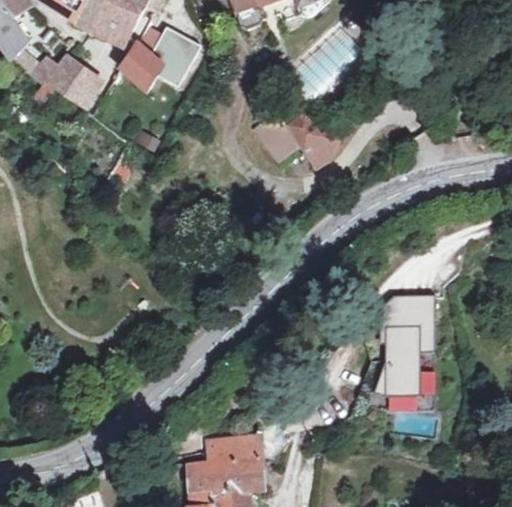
[(0,26),(14,17),(3,0),(0,0),(0,26)]
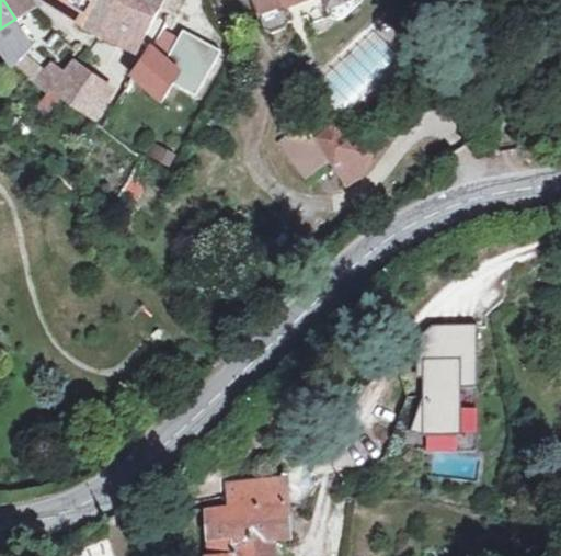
[(3,0),(15,19),(35,4),(33,0),(3,0)]
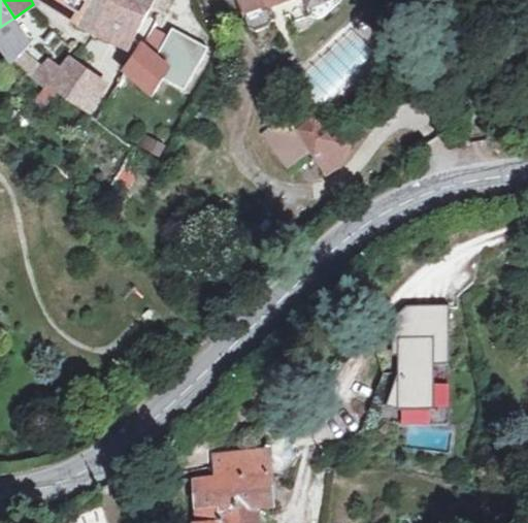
[(56,0),(66,7),(80,14),(88,0),(56,0)]
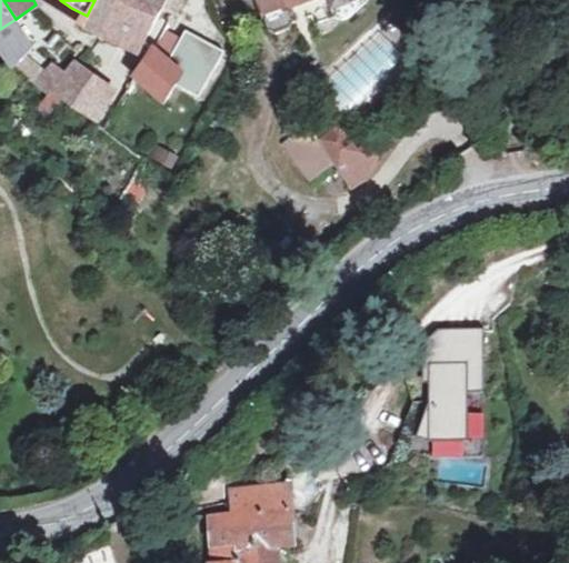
[(106,24),(120,0),(95,0),(87,16),(101,14),(106,24)]
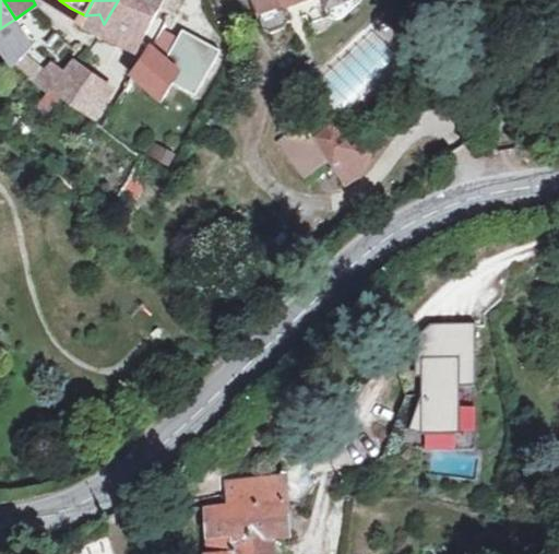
[(159,7),(163,0),(118,0),(104,24),(142,40),(159,7)]
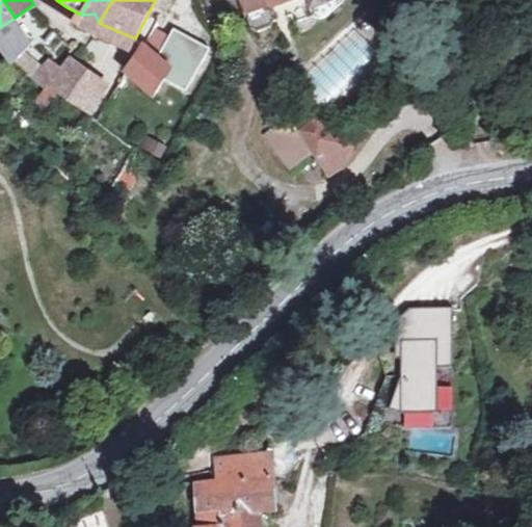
[(15,18),(0,27),(0,46),(10,61),(29,38),(15,18)]
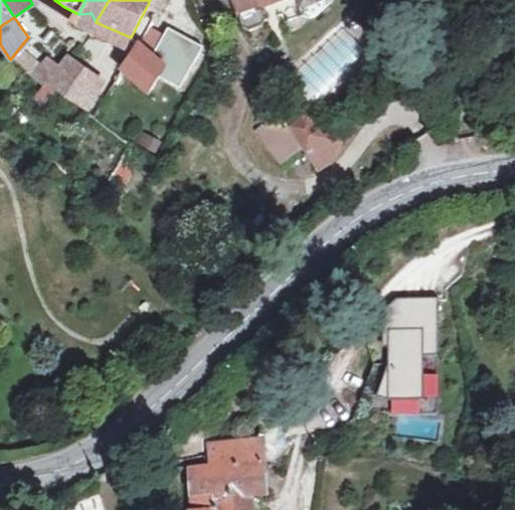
[(137,40),(121,66),(148,90),(166,62),(137,40)]
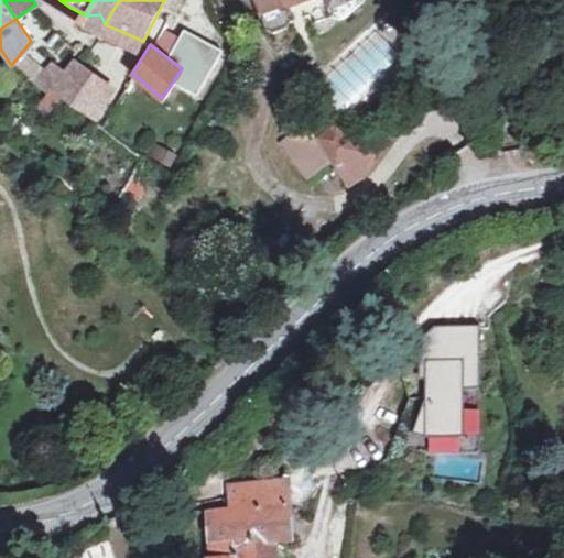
[(72,104),(91,75),(87,72),(73,61),(64,73),(53,87),(72,104)]
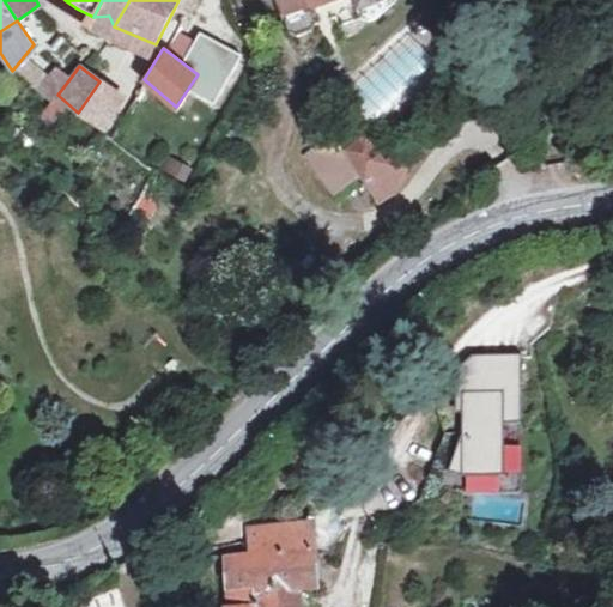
[(58,95),(70,79),(65,74),(58,67),(40,91),(53,101),(58,95)]
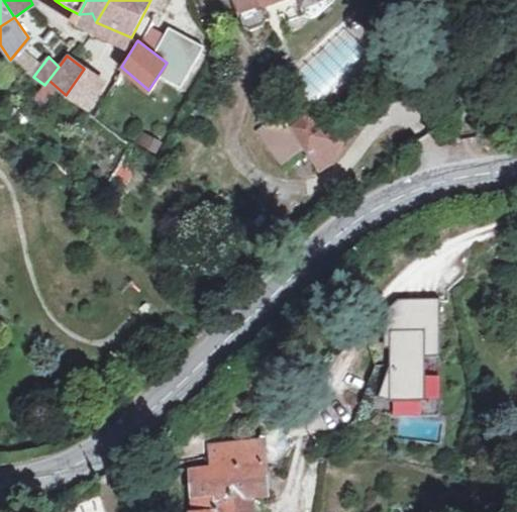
[(84,69),(66,95),(65,96),(89,109),(88,111),(104,80),(84,69)]
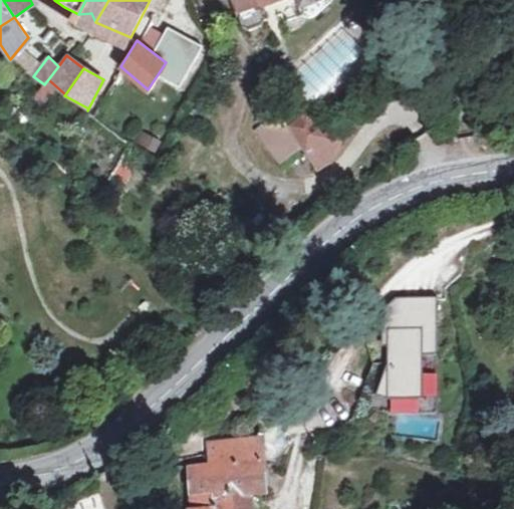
[(302,147),(317,168),(341,151),(300,92),(253,125),(280,163),(302,147)]
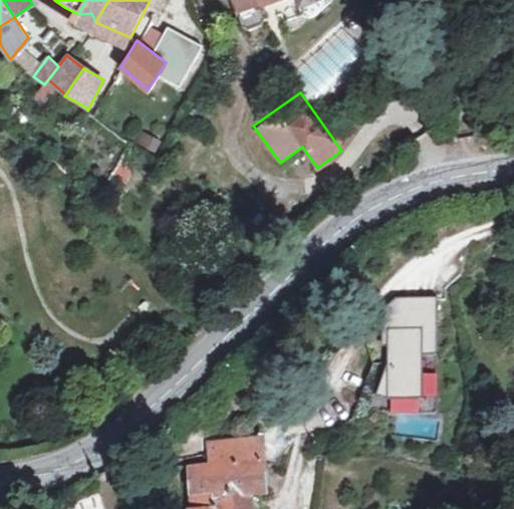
[(435,293),(400,293),(400,300),(394,300),(386,309),(386,360),(375,391),(387,396),(421,396),(420,357),(436,357),(435,293)]
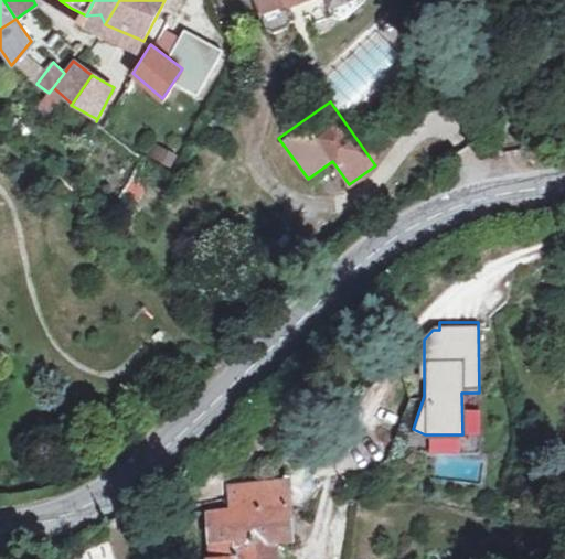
[(266,558),(273,558),(272,530),(288,529),(286,479),(225,483),(226,494),(226,496),(226,498),(226,508),(209,511),(209,554),(204,555),(203,558),(266,558)]
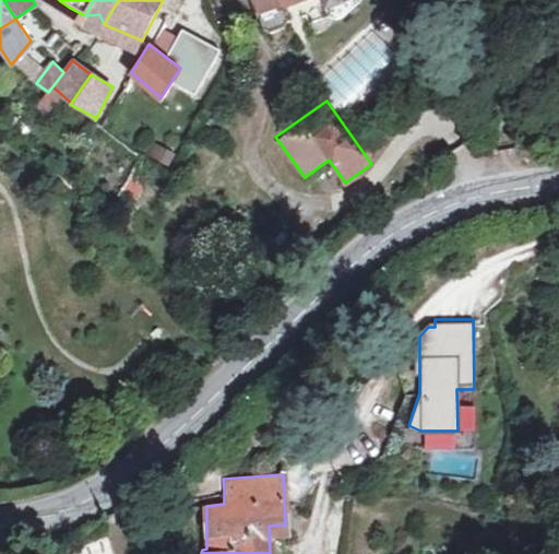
[(324,553),(340,553),(341,539),(326,538),(324,553)]
